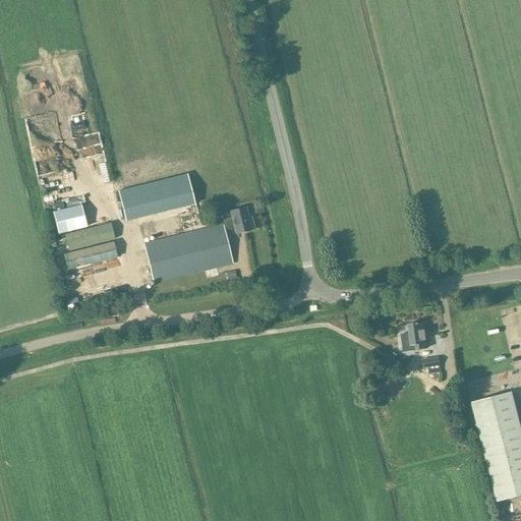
[(187,173),(118,190),(125,221),(194,204),(187,173)]
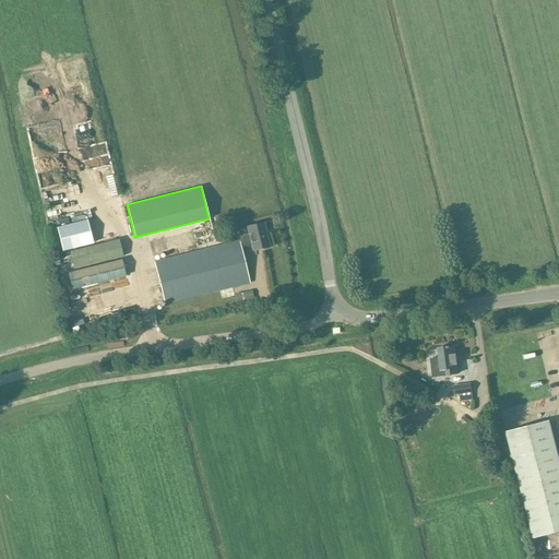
[(253,250),(270,247),(263,223),(248,227),(249,234),(238,236),(241,248),(251,245),(253,250)]
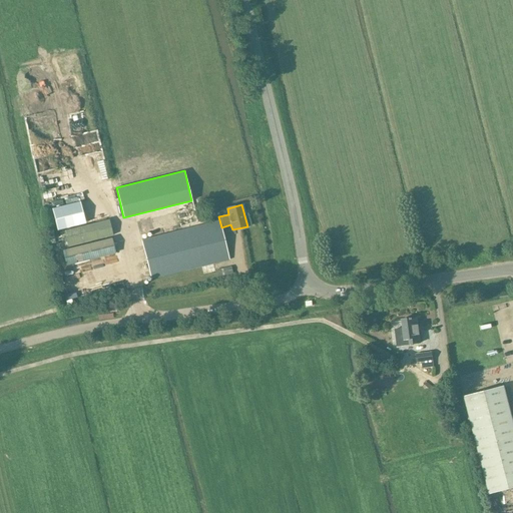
[(64,229),(67,245),(112,235),(109,219),(64,229)]
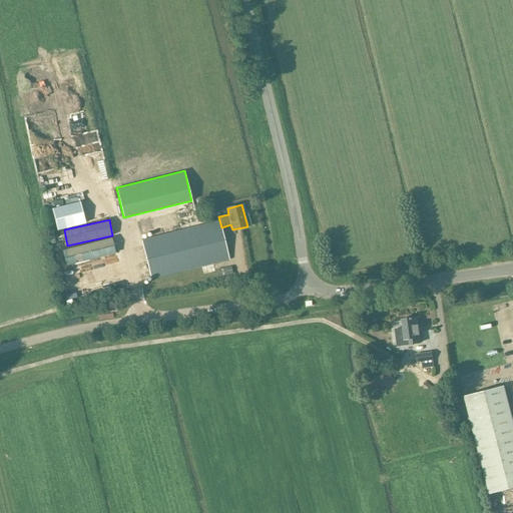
[(151,280),(228,260),(219,220),(141,240),(151,280)]
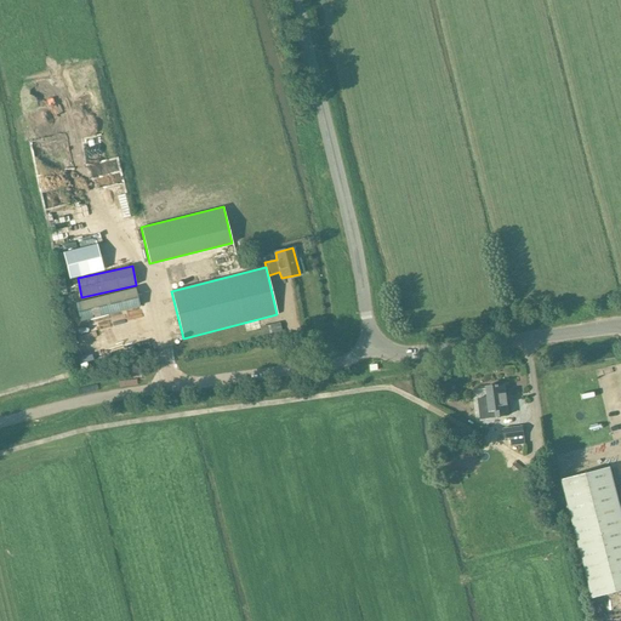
[(80,322),(95,318),(140,307),(135,289),(75,303),(80,322)]
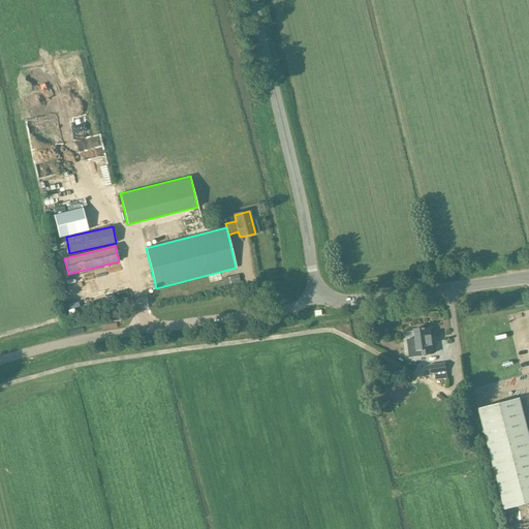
[(220,281),(219,274),(209,276),(211,283),(220,281)]
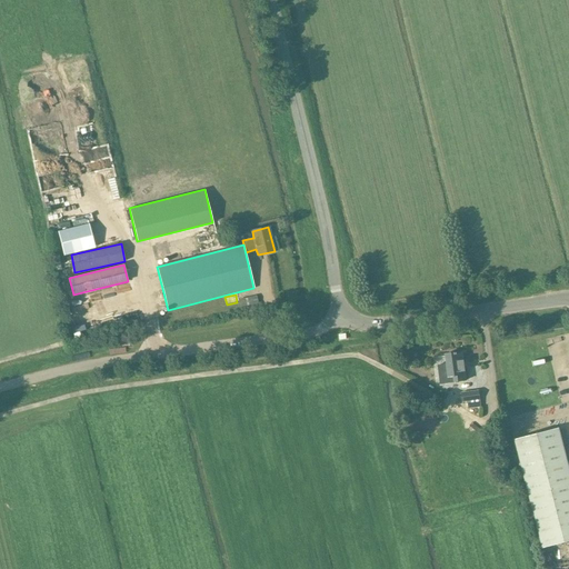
[(240,308),(258,303),(256,296),(238,300),(240,308)]
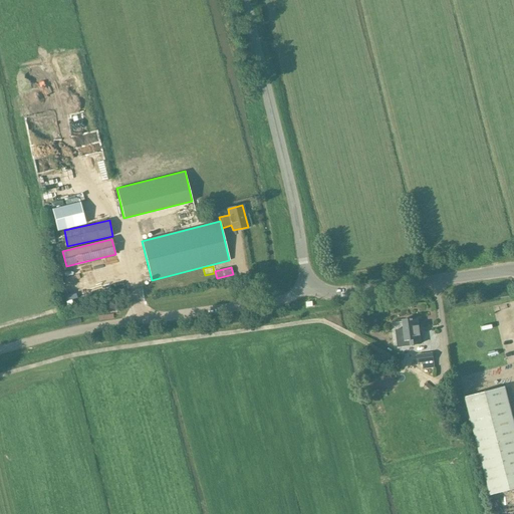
[(412,345),(421,343),(418,318),(403,320),(405,340),(411,339),(412,345)]
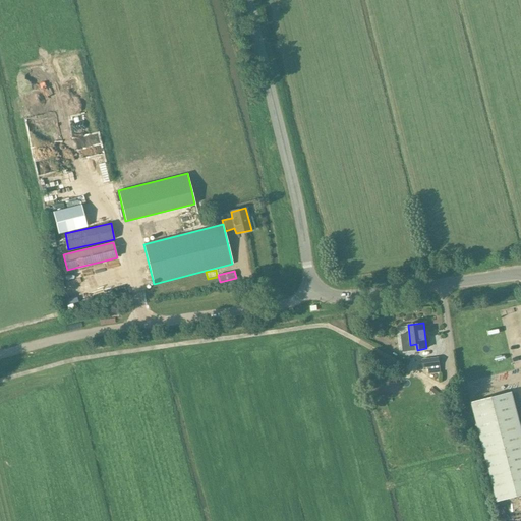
[(439,356),(421,358),(423,369),(440,366),(439,356)]
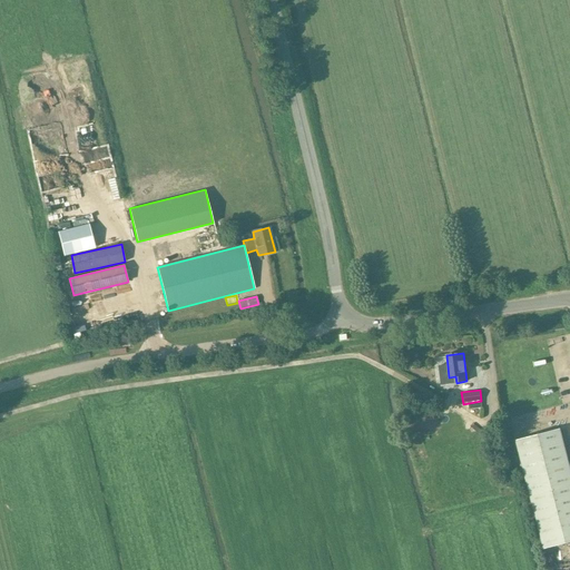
[(562,430),(560,431),(560,429),(516,440),(543,549),(569,542),(569,468),(563,441),(566,440),(562,430)]
